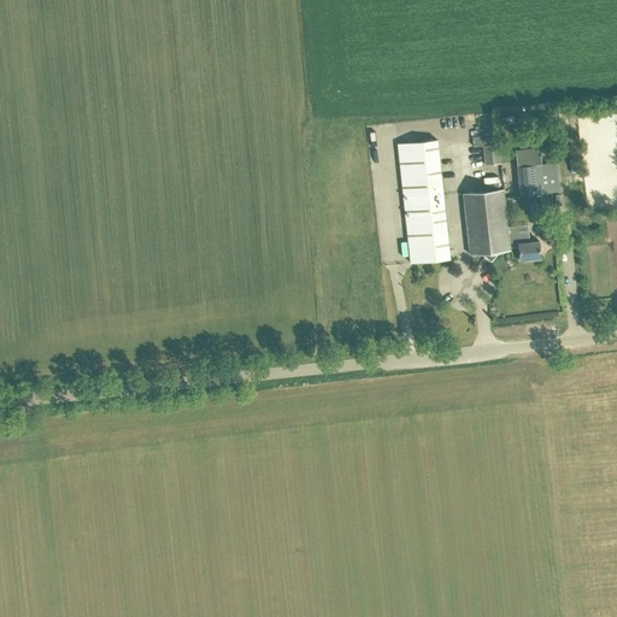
[(472,147),(483,146),(486,165),(499,164),(497,144),(497,135),(472,137),(472,147)]
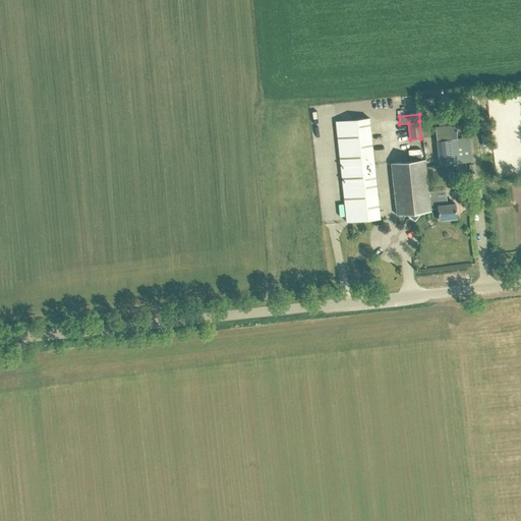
[(369,118),(336,121),(346,221),(380,218),(369,118)]
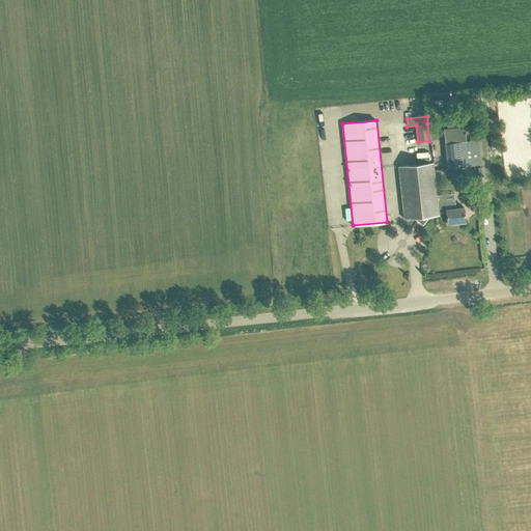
[(443,129),(447,168),(475,165),(473,140),(466,141),(465,127),(443,129)]
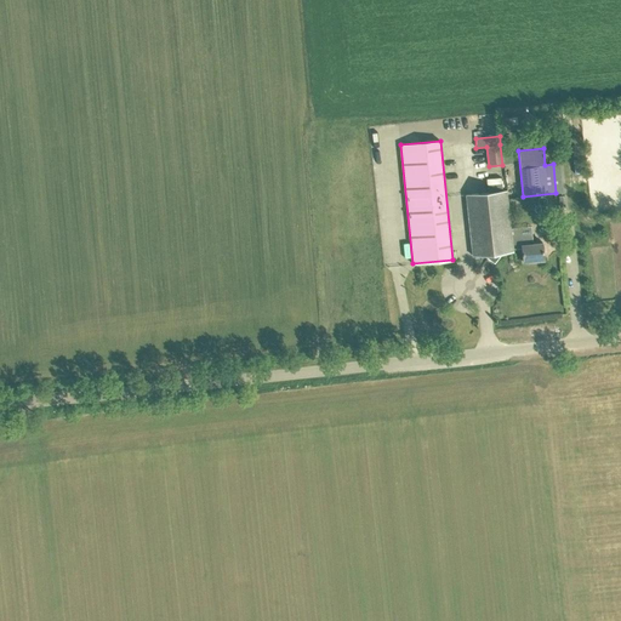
[(512,251),(511,245),(511,234),(505,189),(466,194),(473,256),(486,255),(494,261),(499,254),(499,252),(512,251)]
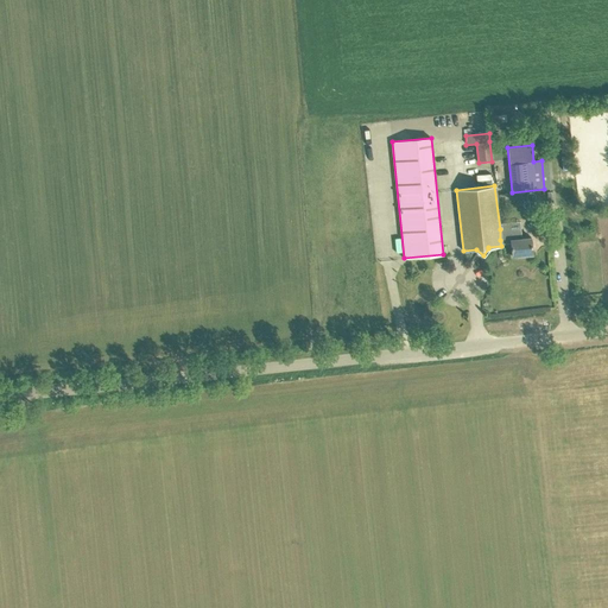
[(507,228),(500,229),(500,240),(510,239),(511,257),(532,254),(530,236),(520,238),(519,230),(508,232),(507,228)]
